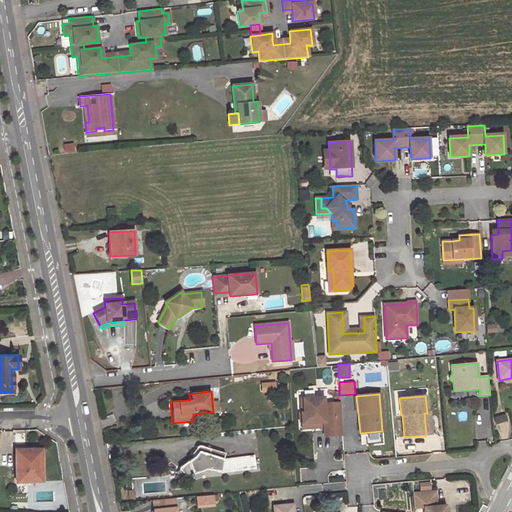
[(322,397),(303,399),(303,413),(301,413),(302,423),(323,422),(323,427),(324,436),(342,435),(340,403),(323,404),(322,397)]
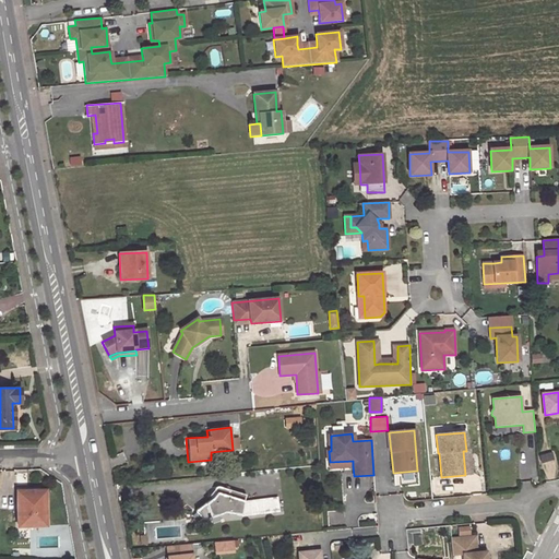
[(211,499),(194,510),(204,520),(225,512),(242,516),(280,512),(277,498),(246,501),(227,496),(228,489),(217,486),(215,486),(214,488),(213,490),(214,491),(216,492),(211,499)]
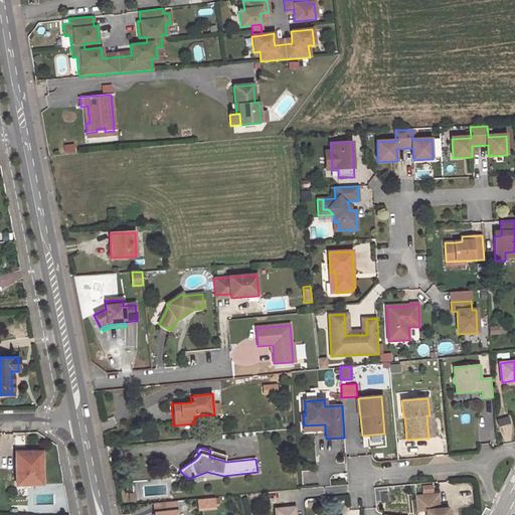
[(41,485),(40,453),(15,454),(16,485),(41,485)]
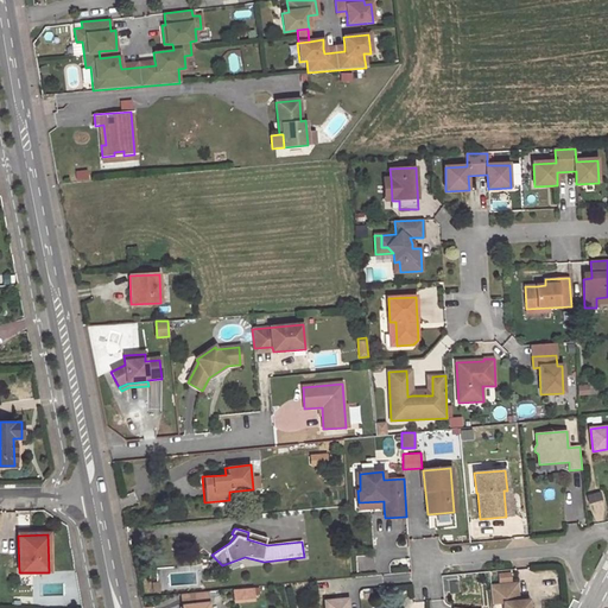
[(517,583),(489,587),(492,605),(504,603),(504,607),(529,607),(529,601),(518,601),(517,583)]
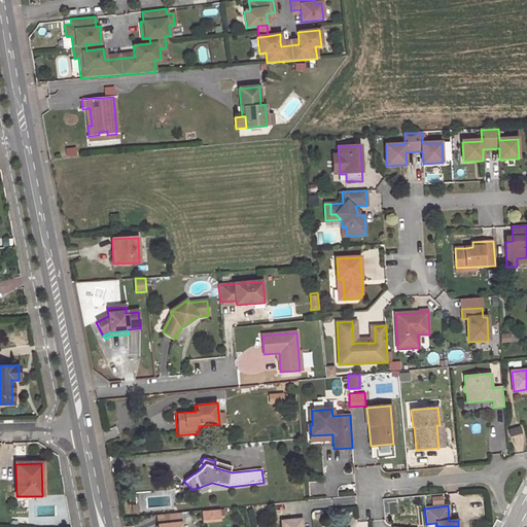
[(221,521),(220,510),(202,511),(202,522),(221,521)]
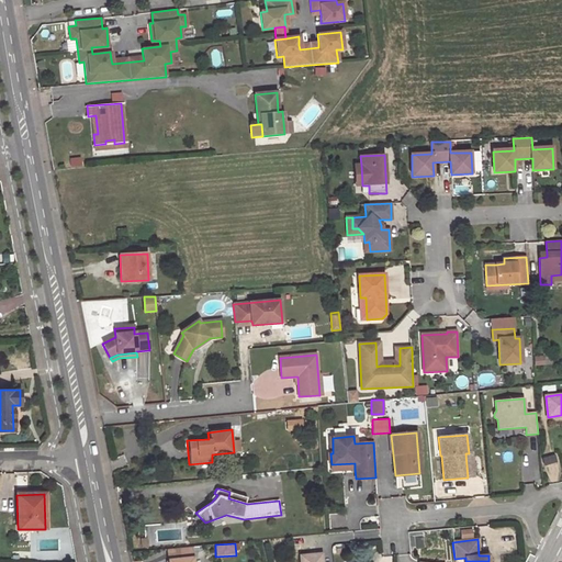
[(170,549),(171,559),(195,557),(194,546),(170,549)]
